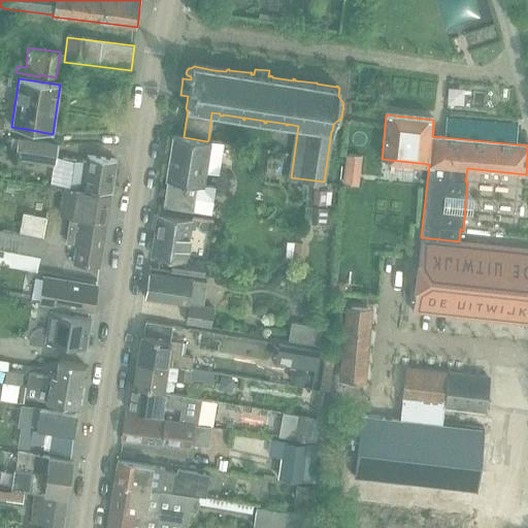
[(174,135),(164,207),(184,209),(207,213),(211,187),(203,186),(205,171),(220,173),(224,142),(208,139),(207,141),(184,137),(184,136),(174,135)]
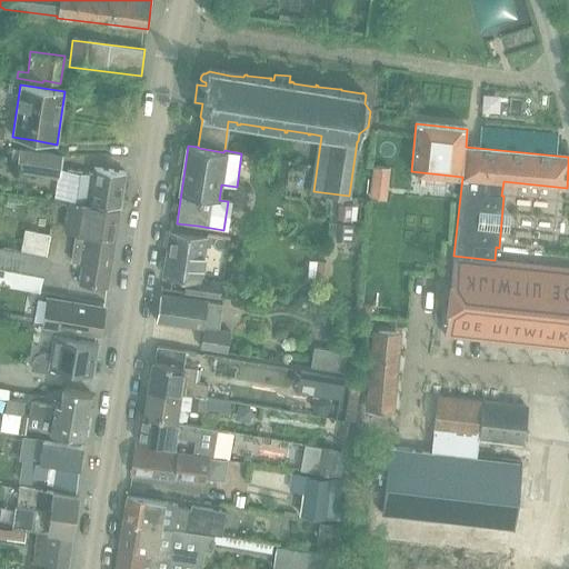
[(60,177),(63,157),(40,153),(41,151),(21,149),(19,162),(25,162),(23,171),(60,177)]
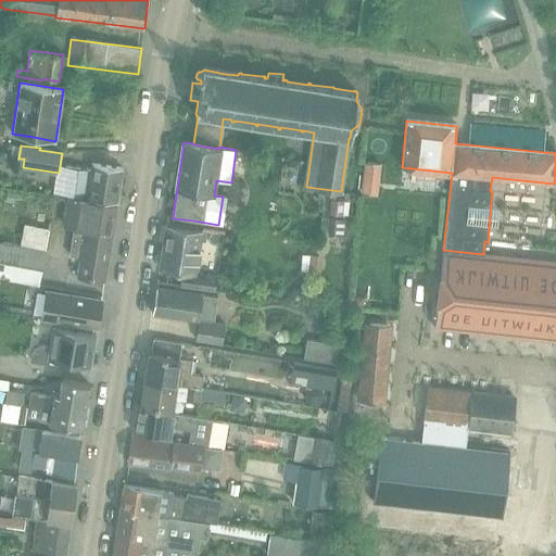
[(62,194),(117,203),(123,168),(92,164),(91,171),(66,166),(62,194)]
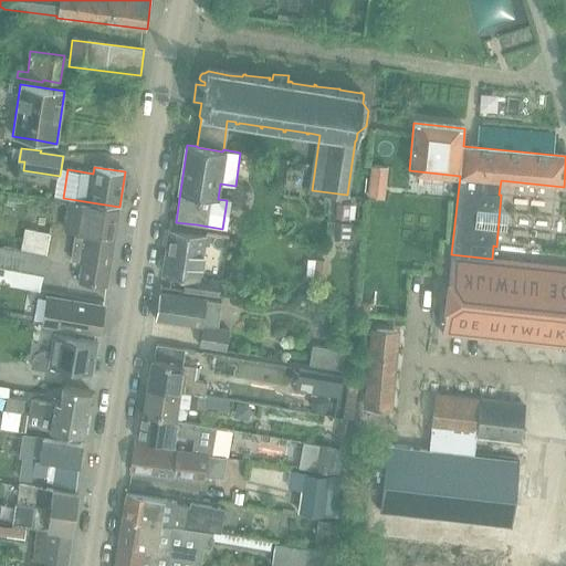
[(373,167),(371,178),(387,180),(388,168),(373,167)]
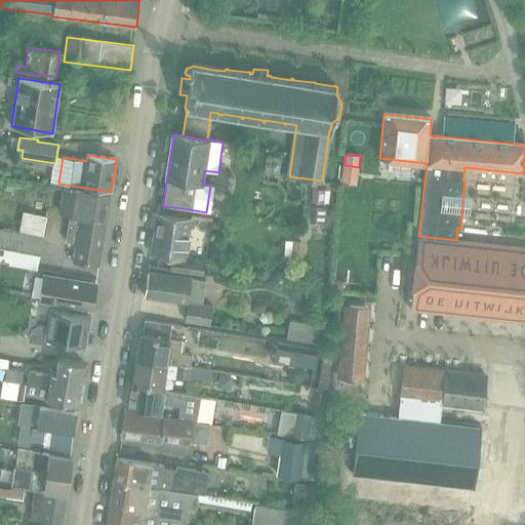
[(99,265),(110,193),(65,186),(61,212),(71,214),(67,241),(76,242),(73,260),(99,265)]
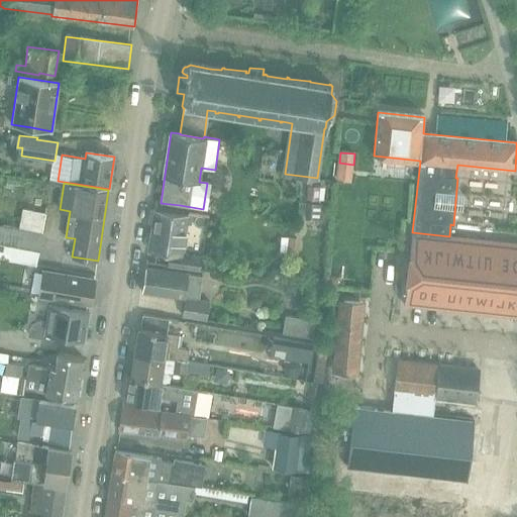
[(308,186),(307,199),(318,200),(319,187),(308,186)]
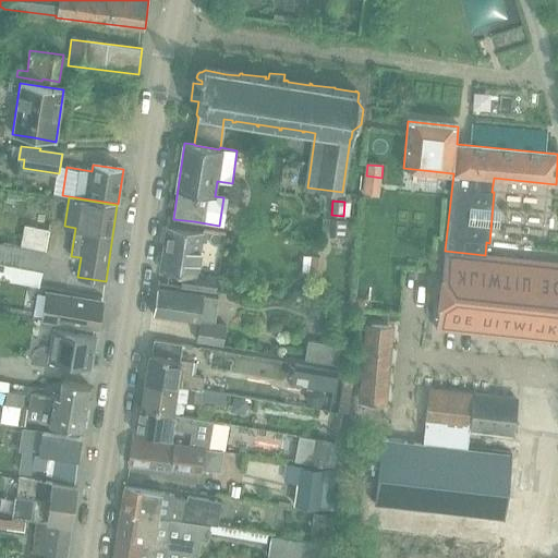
[(0,279),(39,286),(51,213),(31,209),(28,222),(24,221),(20,244),(0,241),(0,279)]
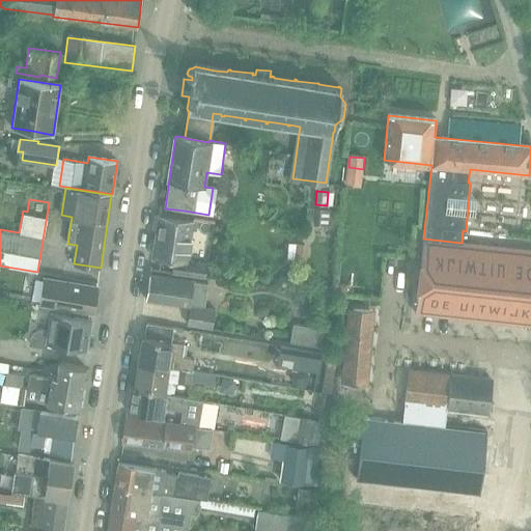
[(207,262),(187,259),(192,221),(159,216),(152,256),(172,259),(171,273),(205,278),(207,262)]
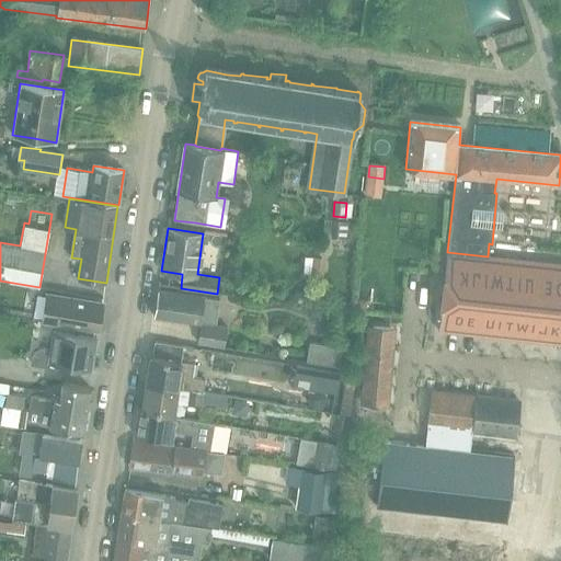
[(560,264),(557,264),(488,256),(447,252),(438,331),(560,344),(560,264)]
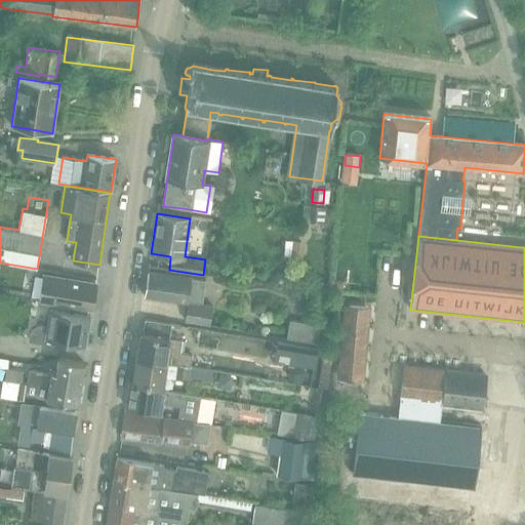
[(292,240),(290,259),(301,260),(304,242),(292,240)]
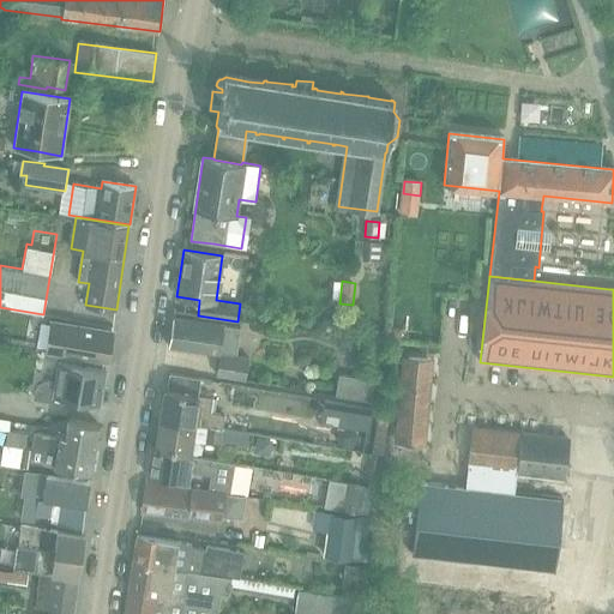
[(235,356),(239,327),(173,318),(168,347),(220,354),(217,375),(246,380),(248,359),(235,356)]
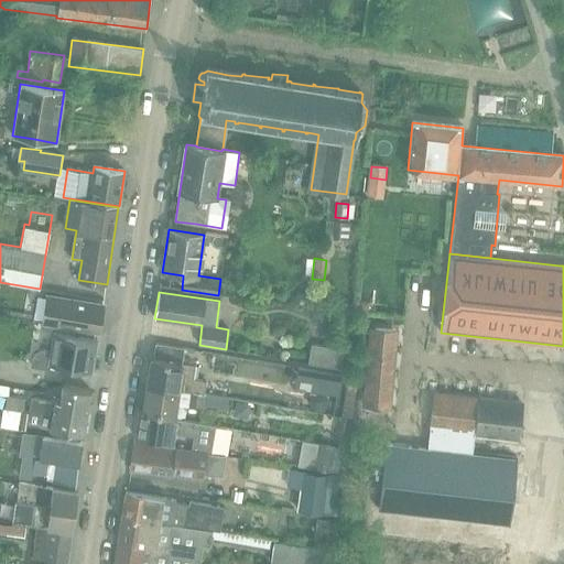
[(294,304),(316,307),(317,295),(296,293),(294,304)]
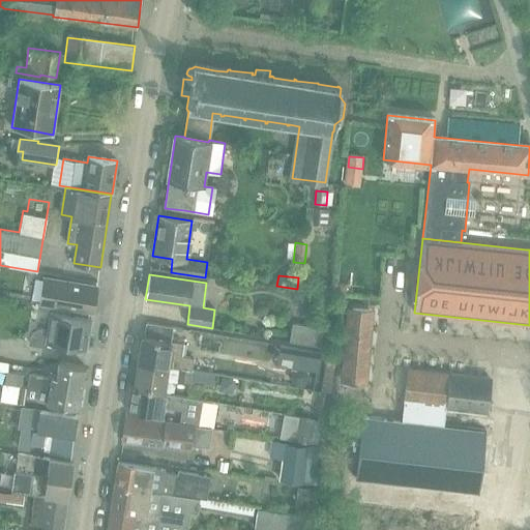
[(93,314),(97,287),(45,278),(39,305),(93,314)]
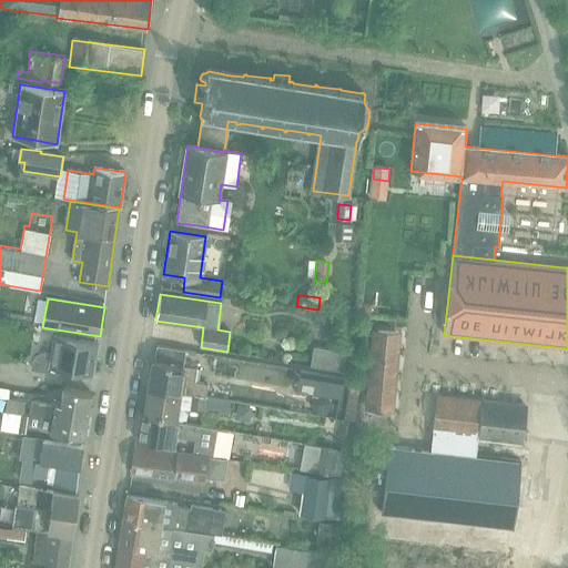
[(366,407),(389,409),(396,334),(377,332),(375,361),(371,359),(366,407)]
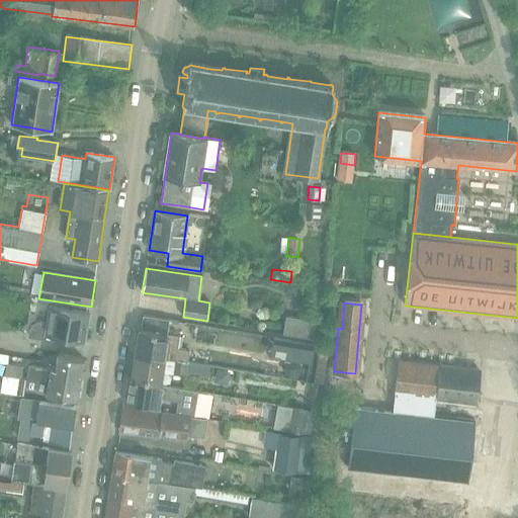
[(89,313),(70,309),(50,306),(47,323),(44,323),(38,324),(33,327),(29,336),(65,342),(66,339),(84,342),(89,313)]
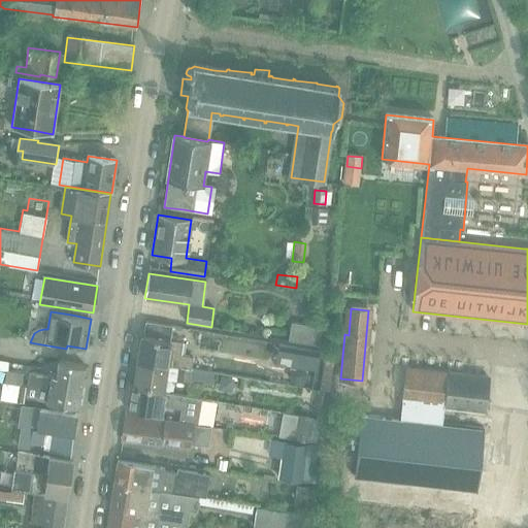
[(138,360),(191,368),(193,356),(180,354),(183,342),(170,340),(172,326),(145,322),(143,336),(142,336),(138,360)]
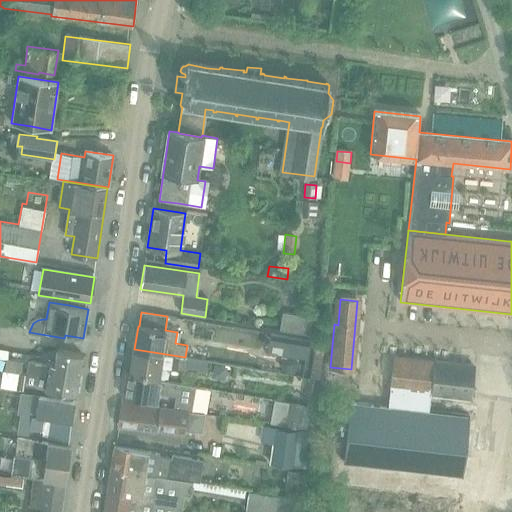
[(279,331),(310,336),(312,318),(282,313),(279,331)]
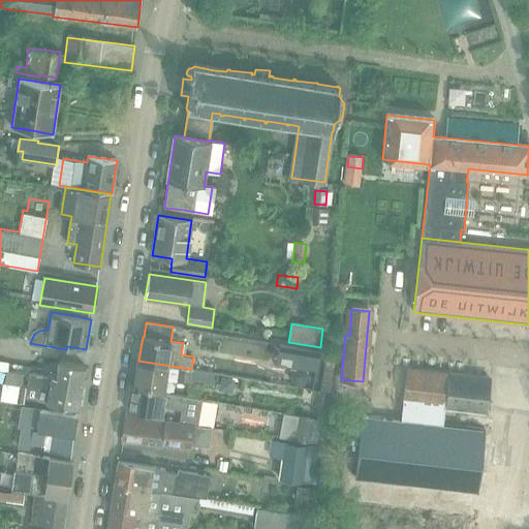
[(330,352),(319,351),(280,345),(278,361),(314,367),(314,372),(305,371),(303,385),(312,386),(311,390),(328,392),(330,373),(324,372),(325,363),(329,363),(330,352)]
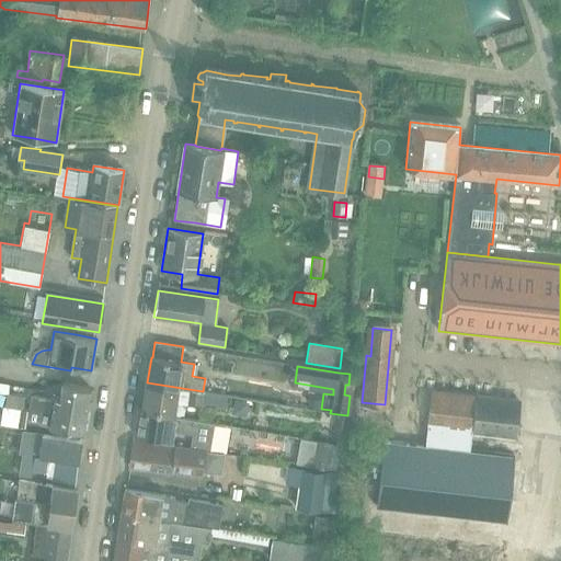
[(187,402),(201,404),(225,409),(227,396),(203,392),(203,391),(147,382),(144,410),(172,415),(174,402),(187,403),(187,402)]
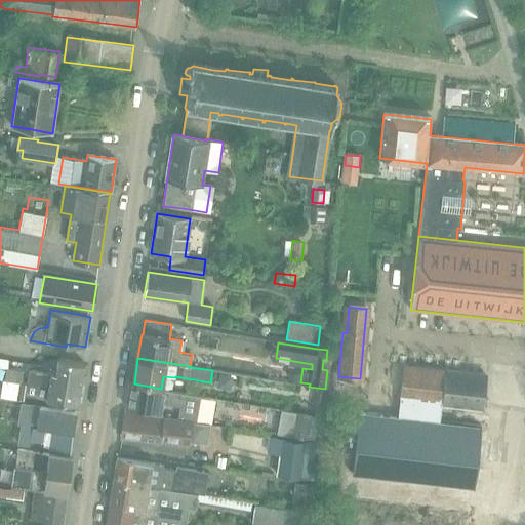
[(47,376),(81,382),(84,363),(58,359),(56,372),(47,371),(47,373),(47,376)]
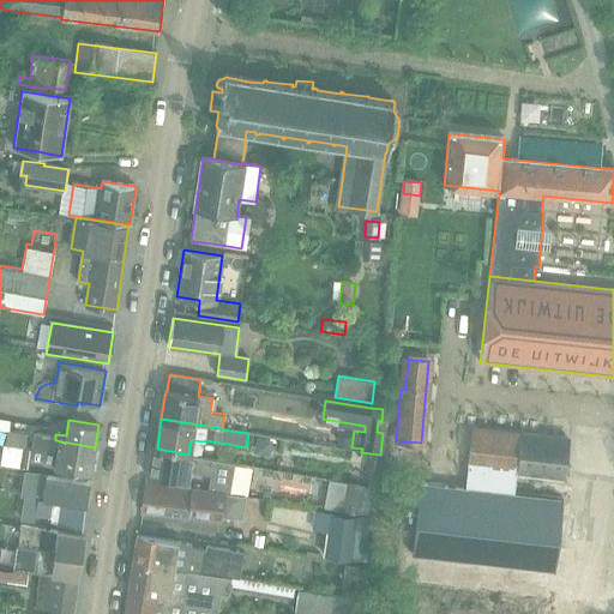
[(473,429),(468,464),(518,470),(565,476),(569,440),(473,429)]
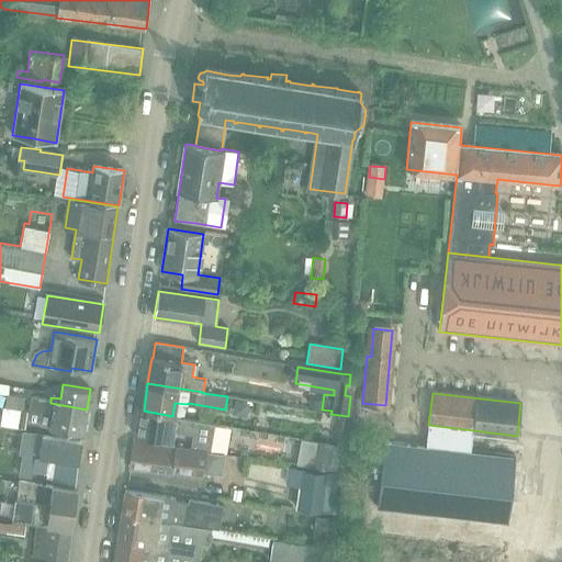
[(7,395),(6,407),(23,411),(24,397),(7,395)]
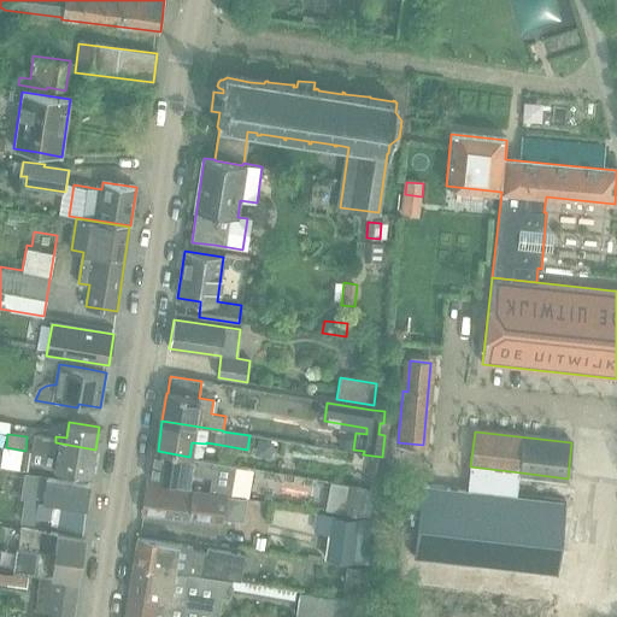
[(90,475),(95,450),(56,442),(56,439),(35,435),(33,450),(58,454),(56,470),(90,475)]
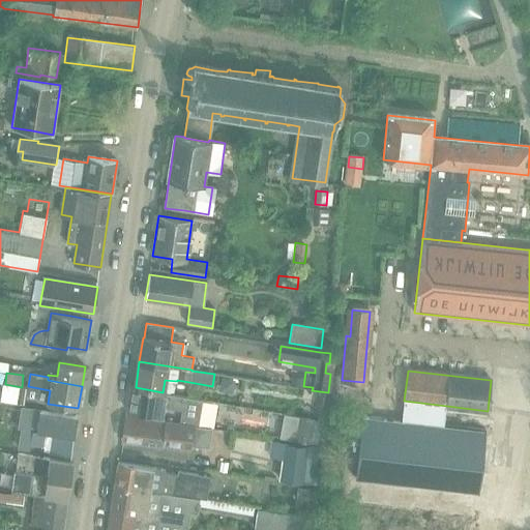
[(215,375),(215,385),(233,385),(234,375),(215,375)]
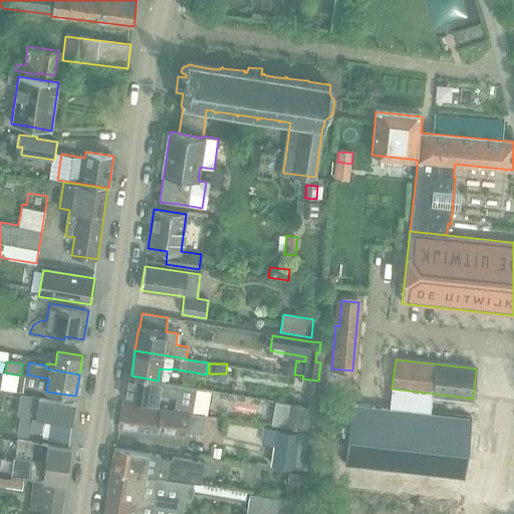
[(5,372),(2,390),(18,392),(21,375),(5,372)]
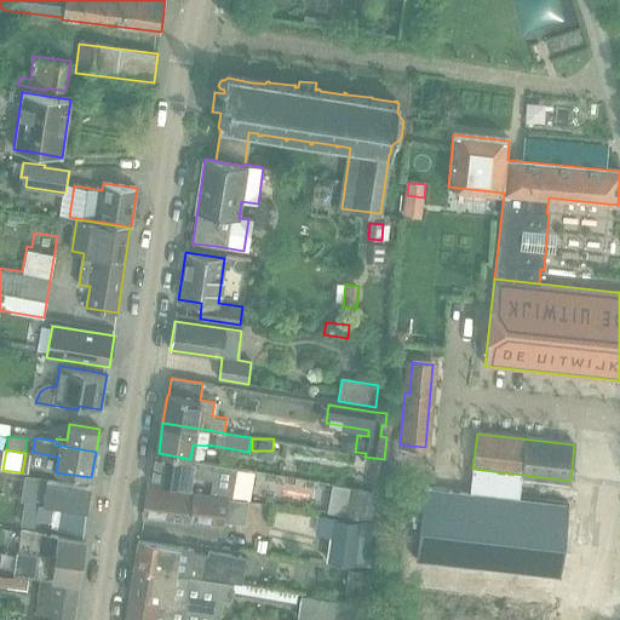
[(236,468),(194,461),(194,460),(190,459),(159,453),(153,452),(149,481),(191,487),(193,478),(212,481),(210,494),(231,498),(236,468)]
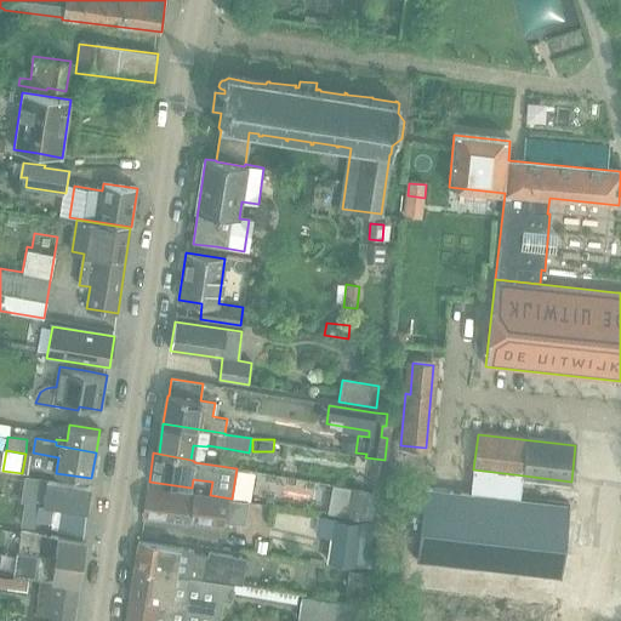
[(426,489),(417,562),(560,577),(569,506),(520,500),(523,488),(524,476),(473,469),(472,482),(471,494),(426,489)]
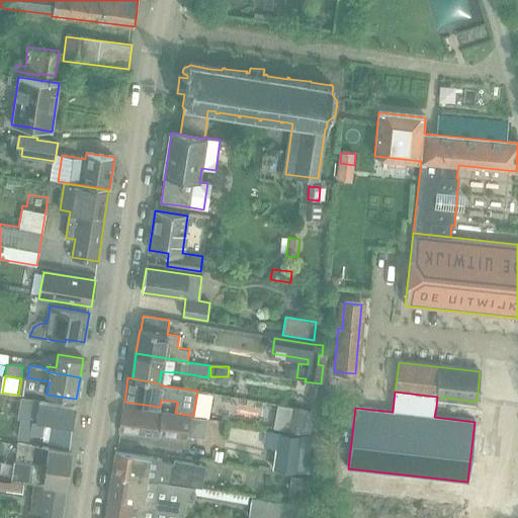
[(20,398),(17,419),(20,420),(17,438),(28,440),(29,434),(46,436),(45,442),(49,442),(52,423),(73,426),(75,407),(55,404),(38,402),(38,401),(20,398)]
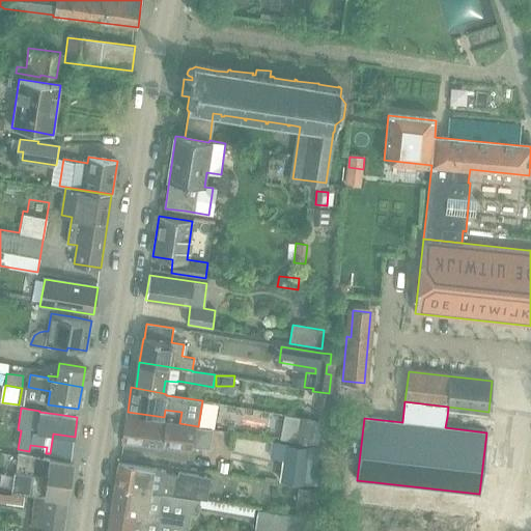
[(283,414),(279,439),(317,444),(320,421),(283,414)]
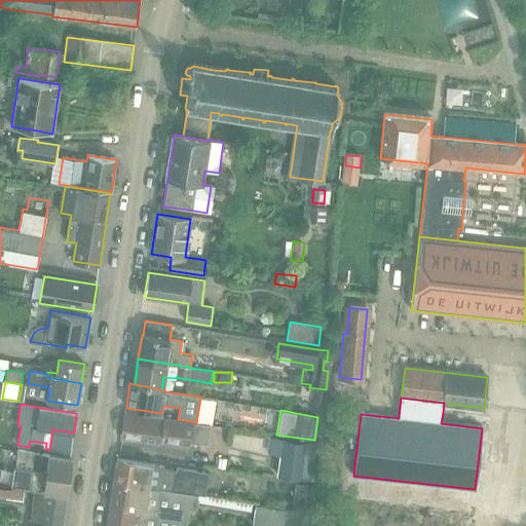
[(207,446),(210,426),(196,423),(196,422),(178,419),(145,415),(125,412),(121,438),(189,448),(190,443),(207,446)]
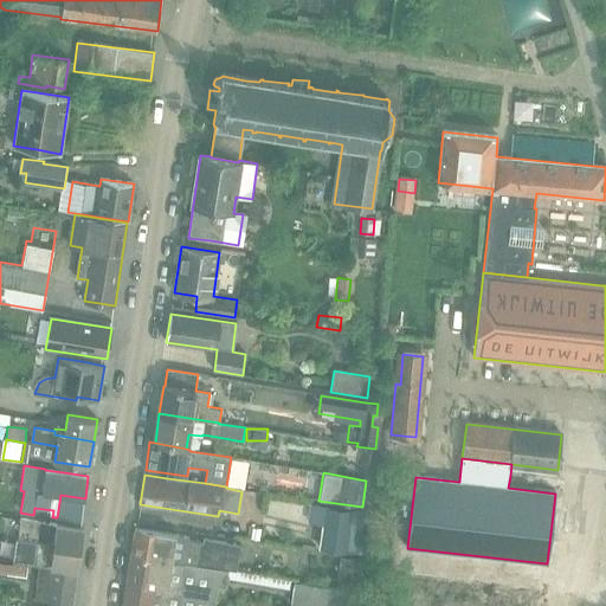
[(82,523),(85,498),(60,495),(57,517),(57,520),(82,523)]
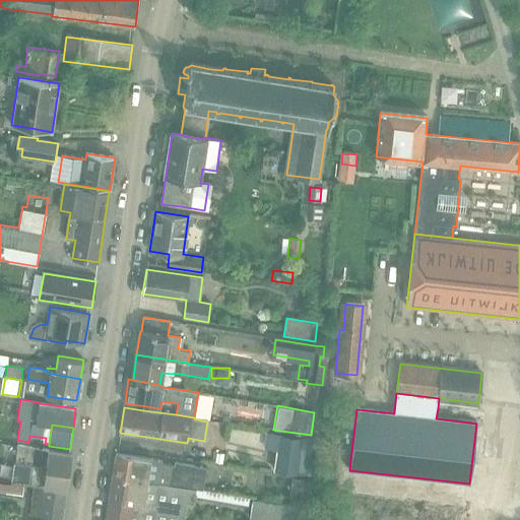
[(276,451),(274,470),(298,472),(314,474),(314,466),(311,465),(314,438),(301,437),(278,435),(276,451)]
